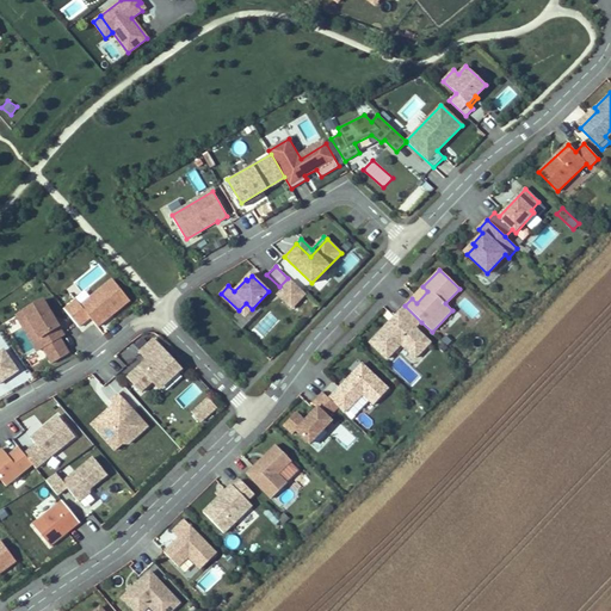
[(97,327),(129,301),(112,279),(87,301),(74,284),(67,289),(75,301),(65,310),(79,327),(90,318),(97,327)]
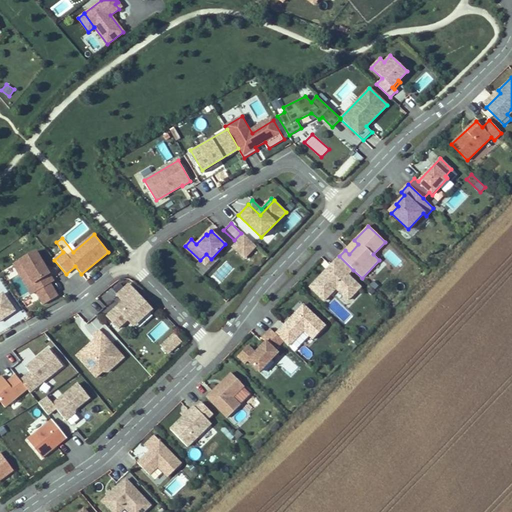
[(245,258),(256,246),(244,235),(232,247),(245,258)]
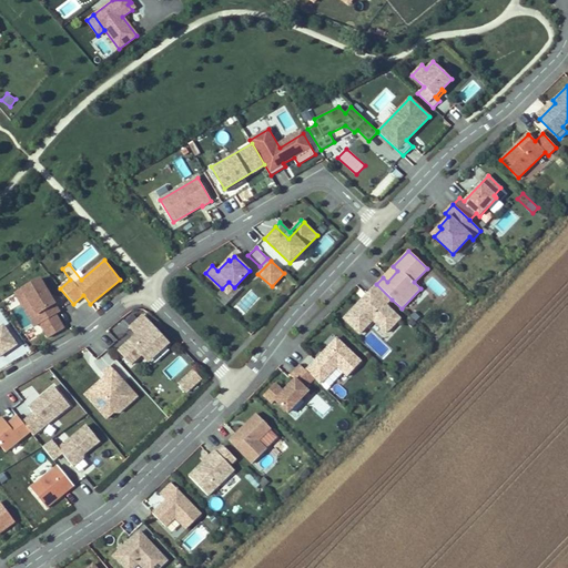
[(59,312),(40,279),(21,290),(28,301),(30,300),(38,313),(37,314),(50,337),(64,328),(56,314),(59,312)]
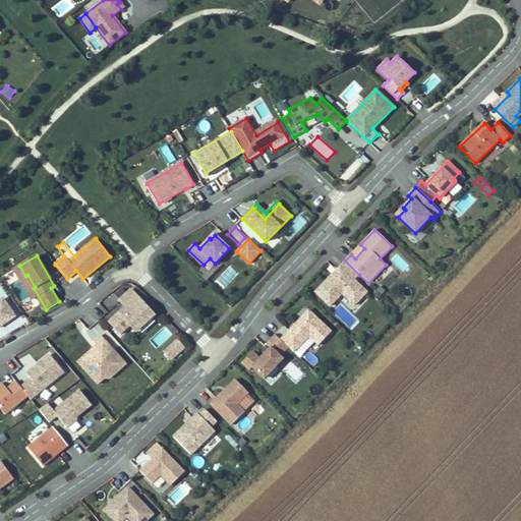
[(209,270),(215,264),(210,258),(204,265),(209,270)]
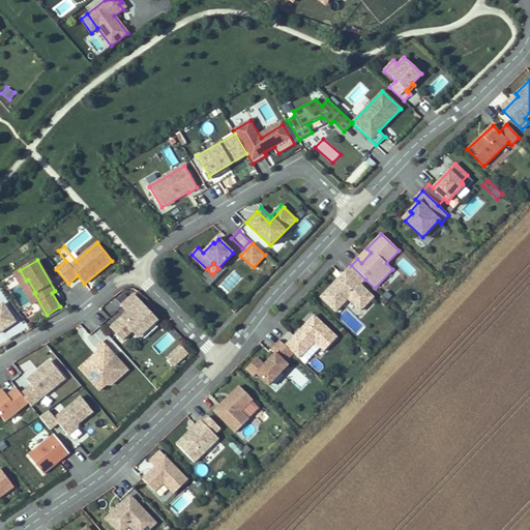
[(321,297),(335,312),(348,298),(360,311),(373,297),(360,285),(365,280),(351,265),(321,297)]
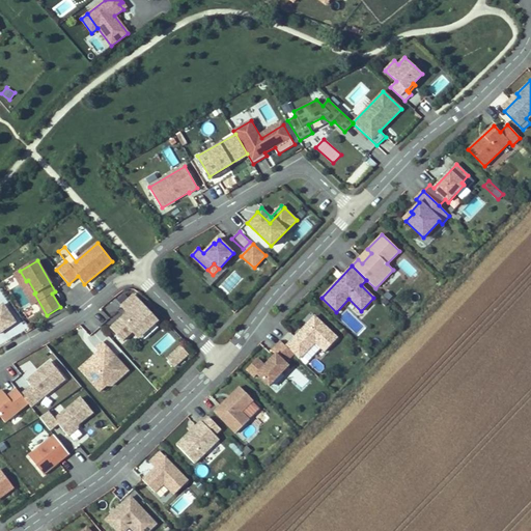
[(136,336),(155,318),(134,295),(121,306),(128,312),(111,328),(122,340),(132,332),(136,336)]
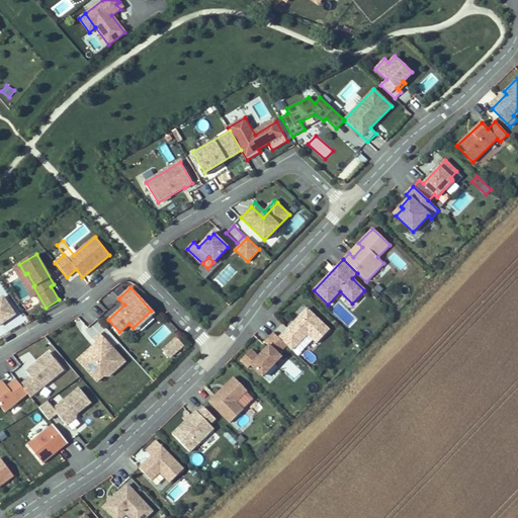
[(0,325),(15,315),(0,291),(0,325)]
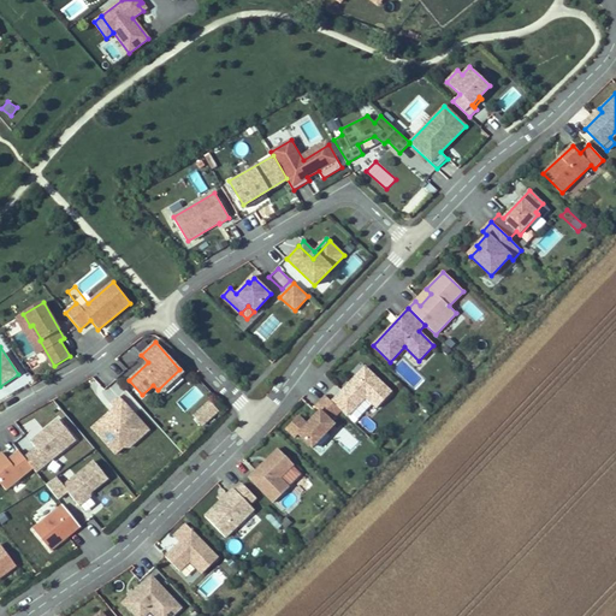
[(391,392),(365,367),(332,402),(341,410),(348,416),(366,397),(377,408),(391,392)]
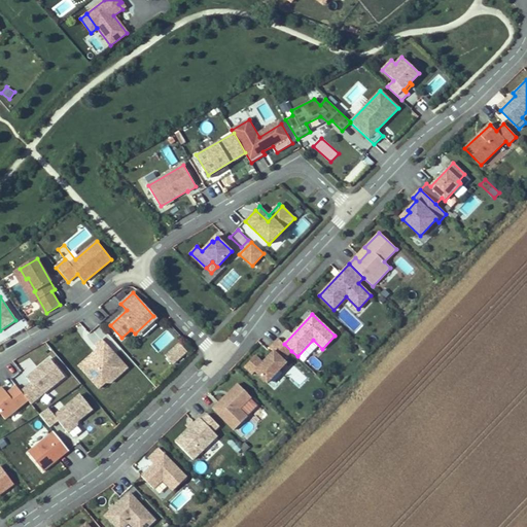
[(255,356),(244,367),(252,375),(255,372),(267,383),(286,363),(283,360),(291,351),(284,344),(279,339),(270,348),(273,352),(262,363),(255,356)]
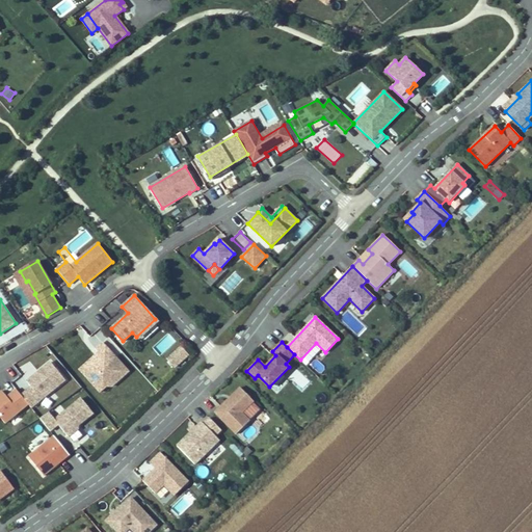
[(99,352),(80,370),(100,392),(109,383),(106,380),(114,372),(121,378),(128,371),(102,343),(96,349),(99,352)]
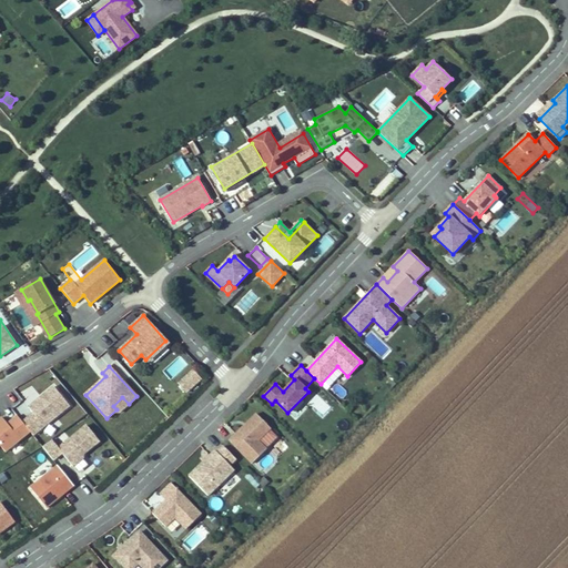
[(186,393),(198,383),(192,377),(195,374),(194,372),(180,385),(186,393)]
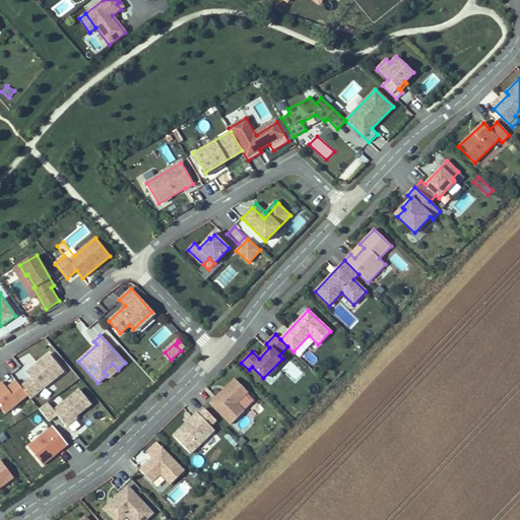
[(30,379),(20,387),(27,395),(30,398),(64,372),(50,354),(26,373),(30,379)]
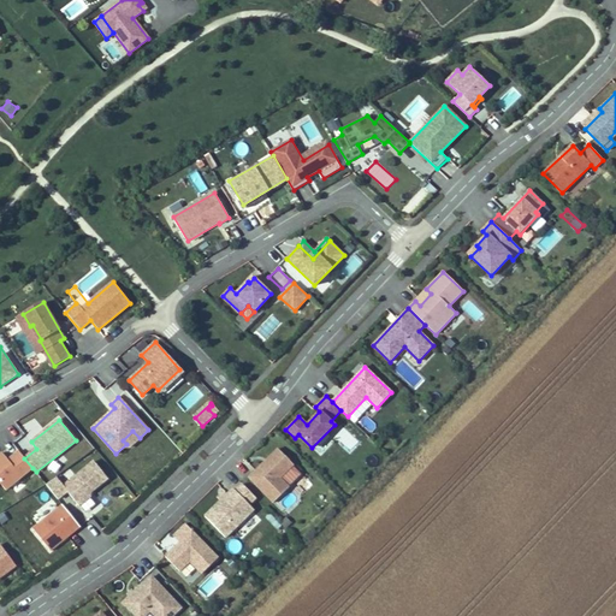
[(123,440),(126,444),(130,448),(140,438),(132,431),(123,440)]
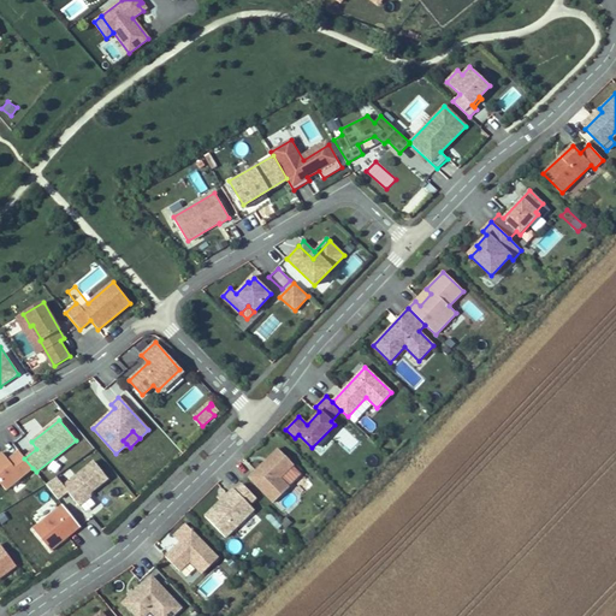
[(280,478),(294,465),(278,449),(249,478),(273,503),(289,487),(280,478)]
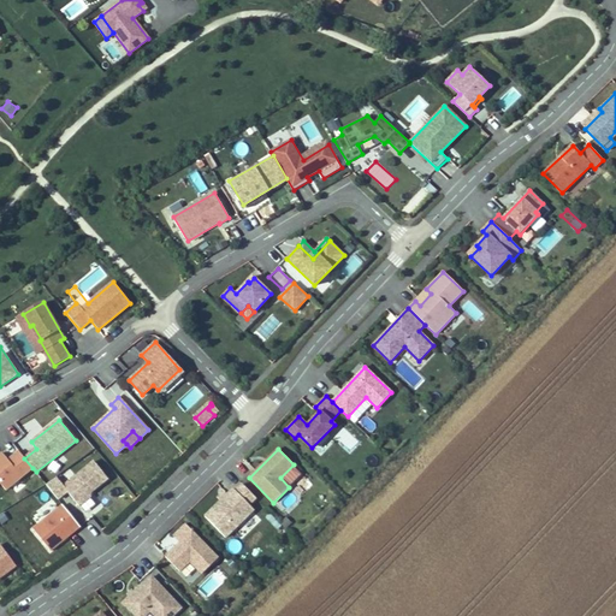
[(6,490),(33,468),(19,451),(9,460),(3,452),(0,454),(0,483),(0,484),(6,490)]
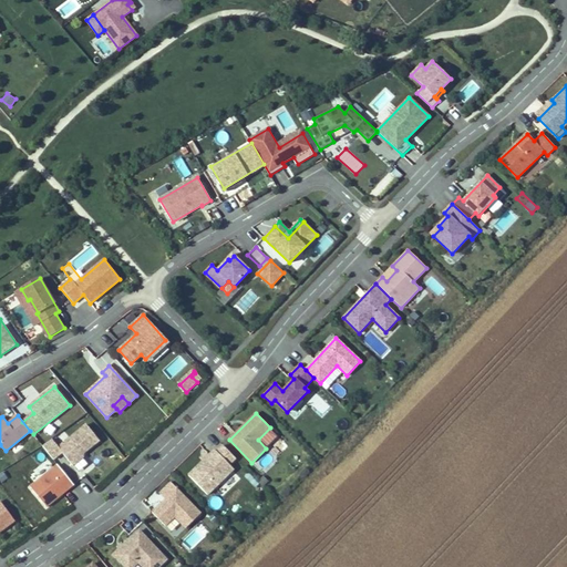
[(52,440),(42,446),(53,460),(62,453),(73,466),(83,457),(83,454),(100,441),(86,424),(59,447),(52,440)]
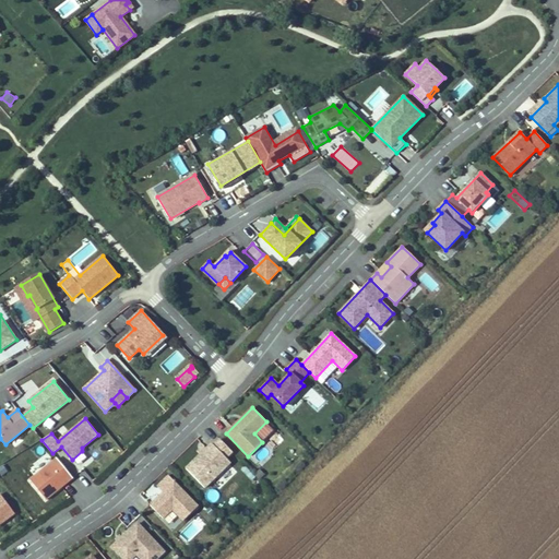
[(204,488),(230,463),(226,458),(233,452),(219,439),(214,445),(212,443),(186,468),(204,488)]
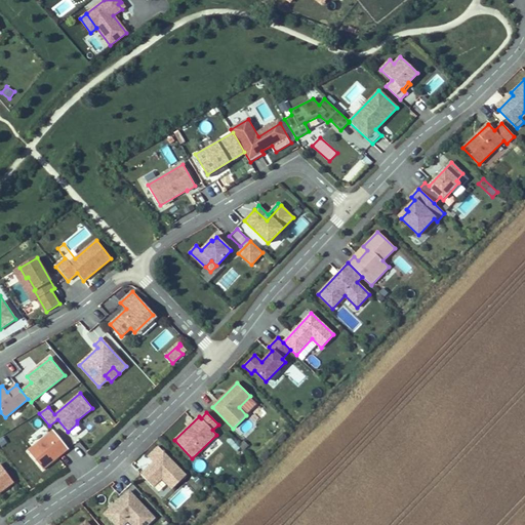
[(29,451),(43,470),(68,448),(53,431),(29,451)]
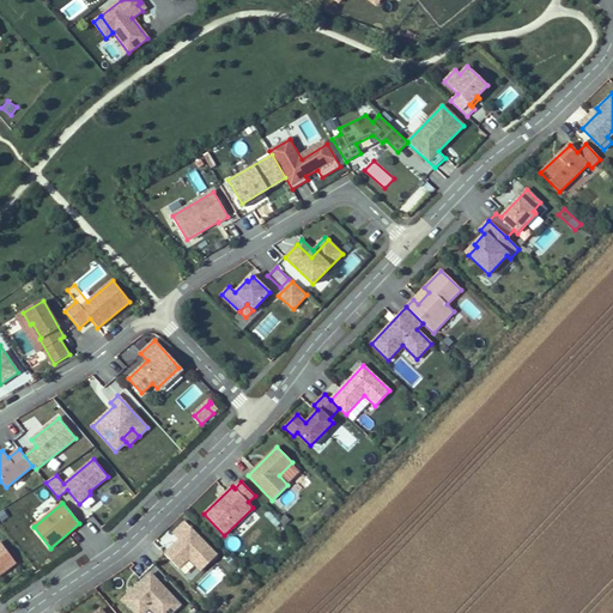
[(217,557),(184,522),(173,533),(180,541),(164,554),(178,569),(189,559),(201,572),(217,557)]
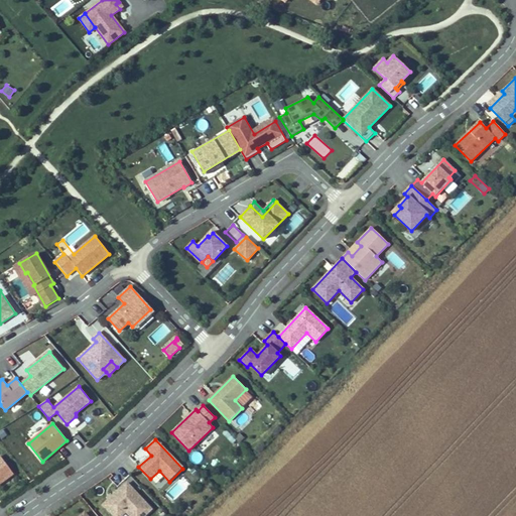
[(0,457),(0,483),(13,474),(0,457)]
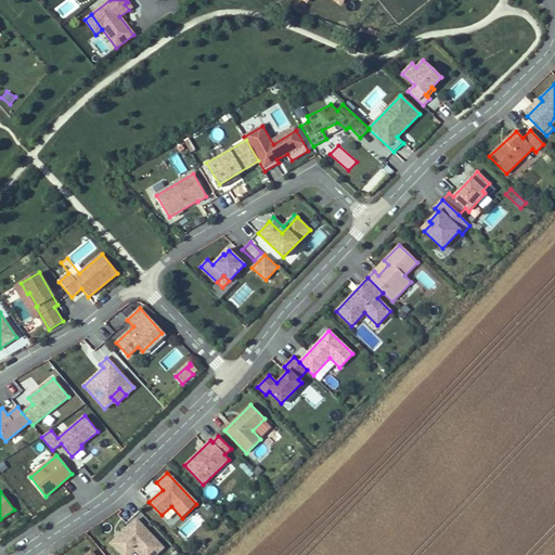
[(155,554),(163,547),(137,519),(121,534),(117,538),(112,543),(123,554),(130,554),(136,551),(140,554),(155,554)]
